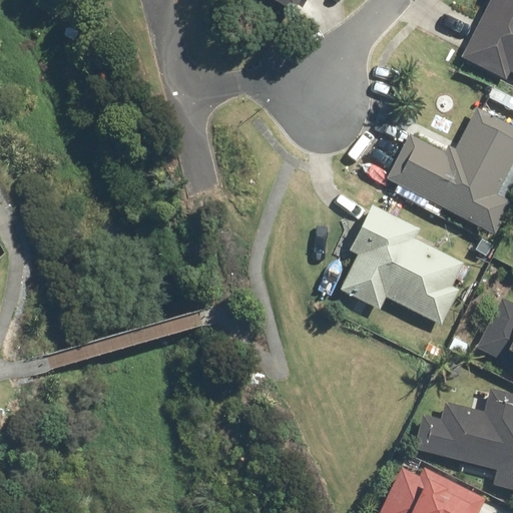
[(285,0),(301,8),(305,0),(285,0)]
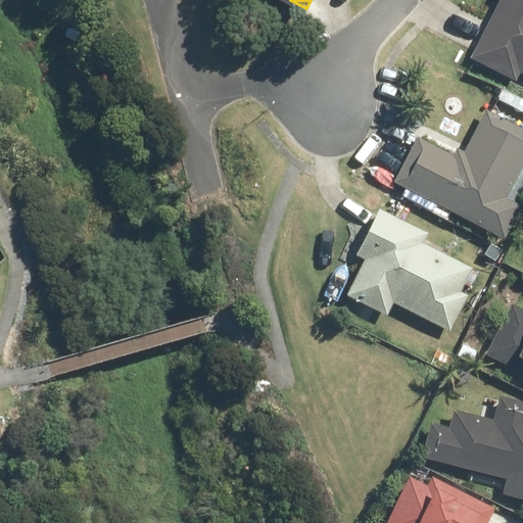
[(522,76),(522,75),(522,0),(498,0),(471,58),(520,82),(522,76)]
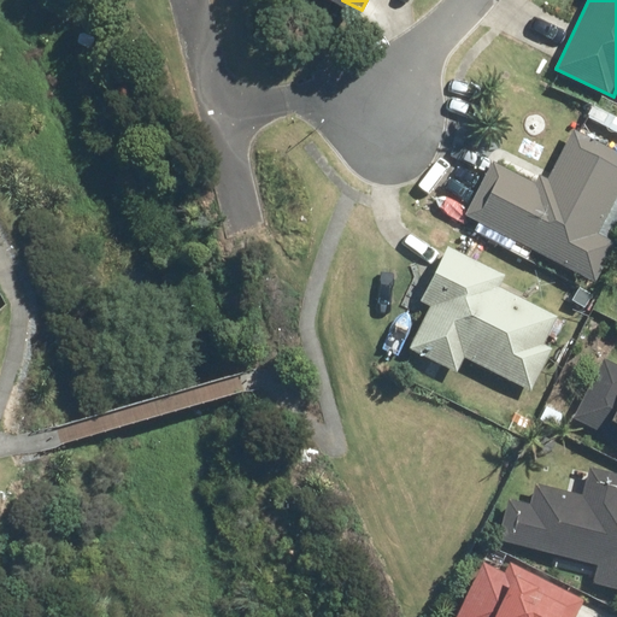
[(547,189),(493,163),(479,192),(480,193),(466,216),(595,281),(616,241),(599,233),(616,194),(616,151),(575,131),(547,189)]
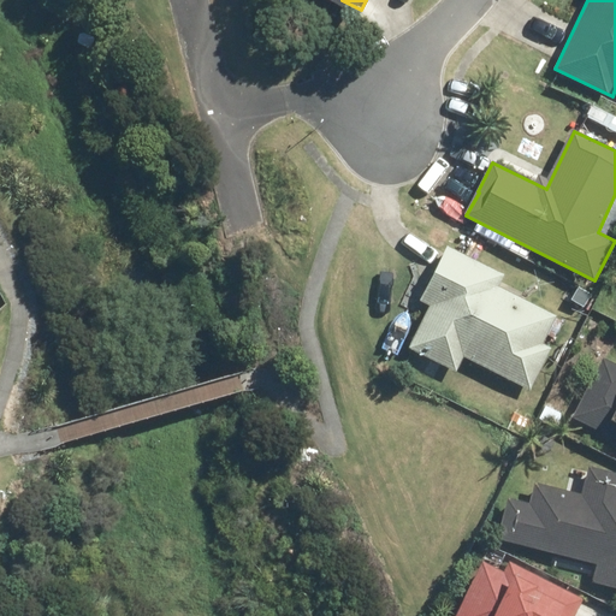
[(409,350),(456,374),(465,357),(529,389),(562,320),(499,290),(505,276),(448,249),(424,303),(431,307),(409,350)]
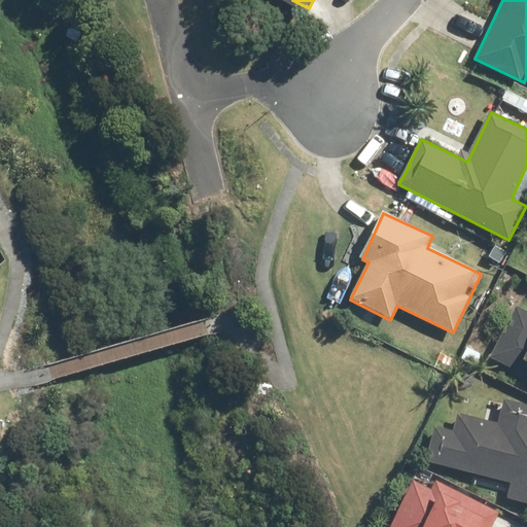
[(526,310),(520,307),(492,357),(526,376),(526,310)]
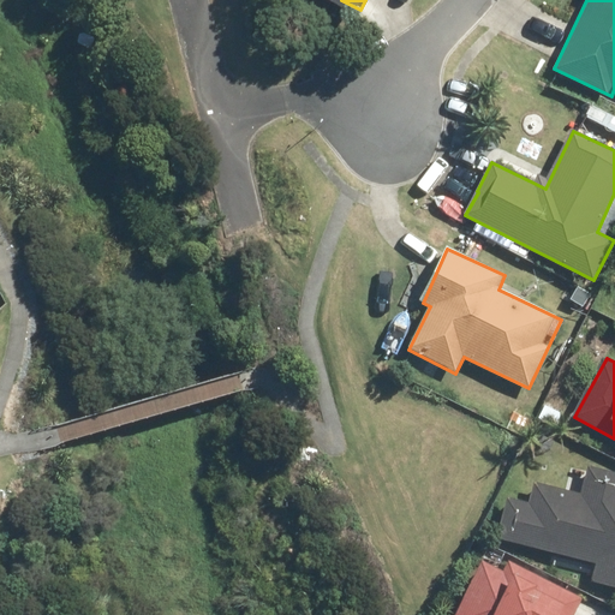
[(614,471),(587,465),(581,494),(536,483),(532,503),(509,497),(499,538),(592,563),(587,583),(614,589),(614,471)]
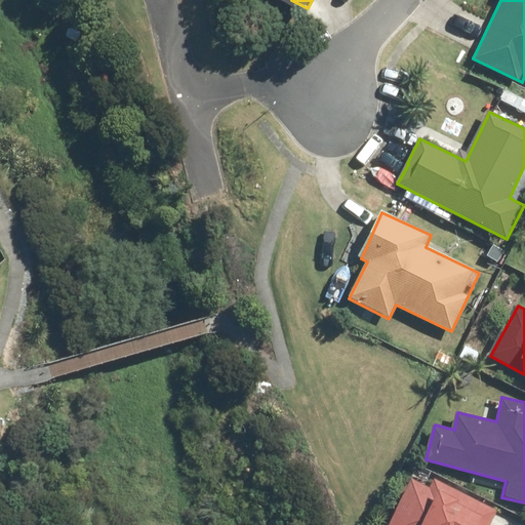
[(412,479),(387,524),(499,524),(503,517),(437,484),(434,490),(412,479)]
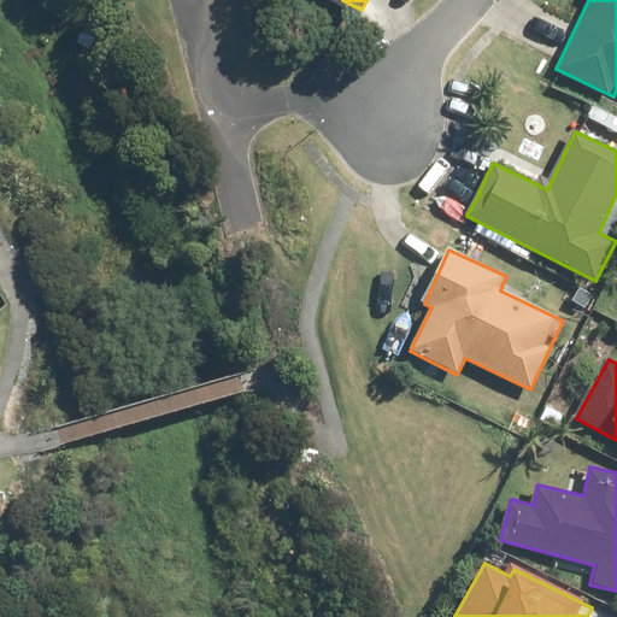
All buildings are outlined.
